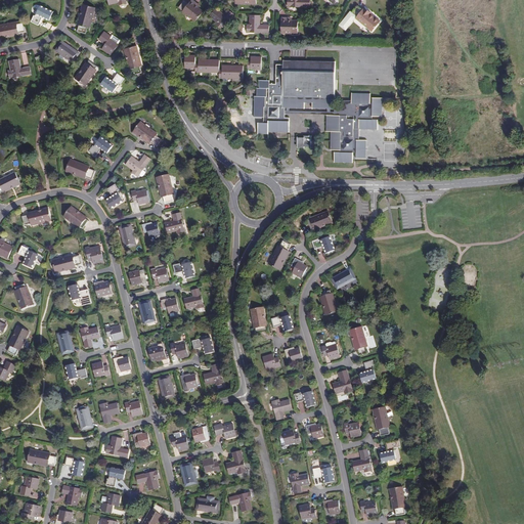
[(200,4),(194,0),(190,0),(183,10),(190,16),(191,16),(195,19),(203,10),(199,6),(200,4)]
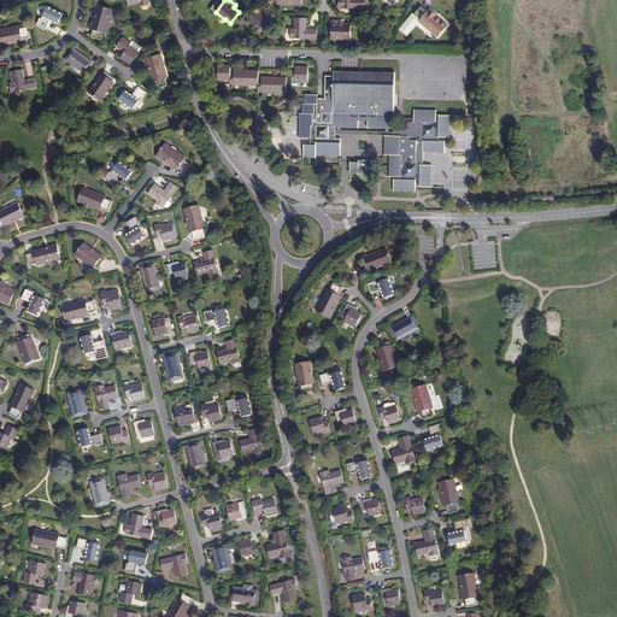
[(64,13),(51,4),(42,15),(41,13),(36,21),(45,27),(51,18),(57,23),(64,13)]
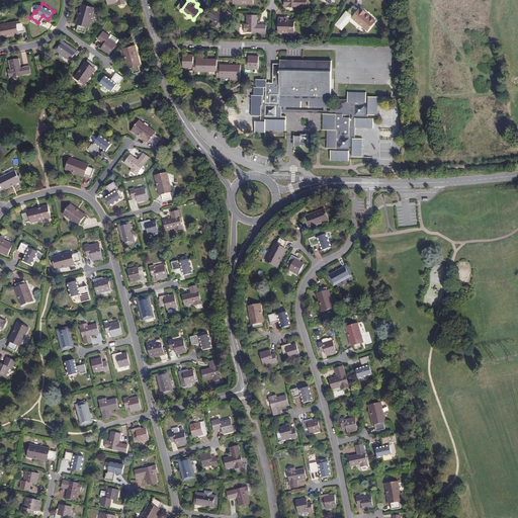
[(81,10),(78,23),(76,30),(85,32),(87,26),(89,26),(94,7),(82,4),(80,10),(81,10)]
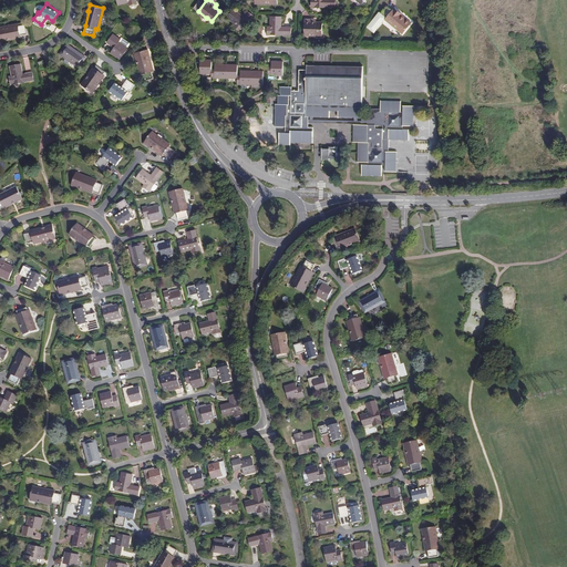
[(387,6),(380,13),(385,18),(384,19),(401,33),(410,23),(404,18),(403,19),(399,16),(401,14),(393,8),(391,10),(387,6)]
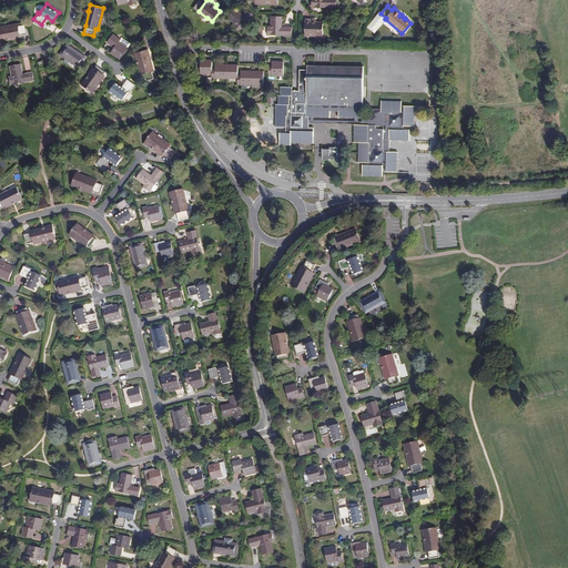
[(234,9),(226,18),(235,23),(233,26),(240,31),(253,14),(246,9),(242,14),(234,9)]
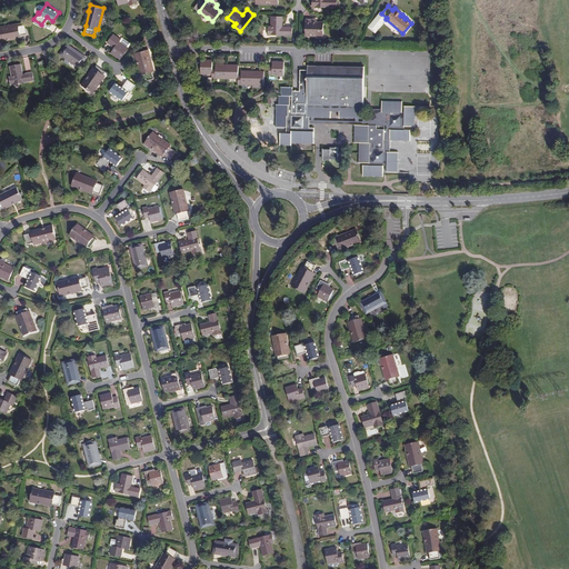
[(271,26),(268,26),(268,33),(291,35),(291,26),(282,26),(282,16),(271,16),(271,26)]
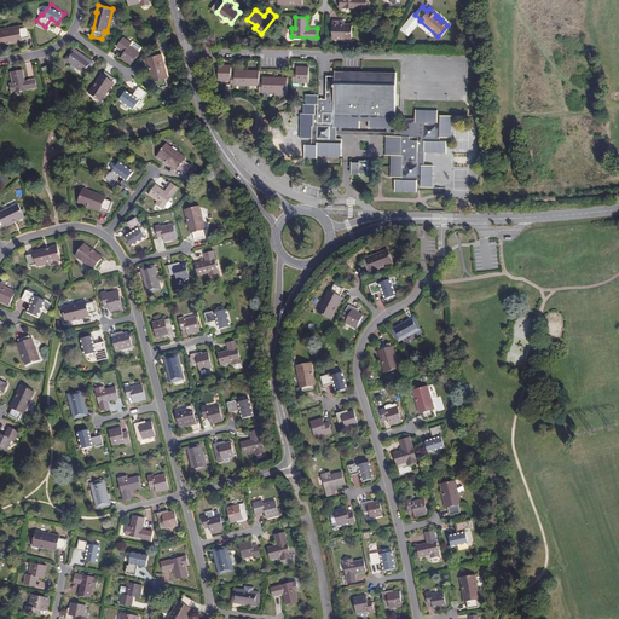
[(345,19),(333,19),(333,39),(343,39),(351,39),(351,24),(345,23),(345,19)]
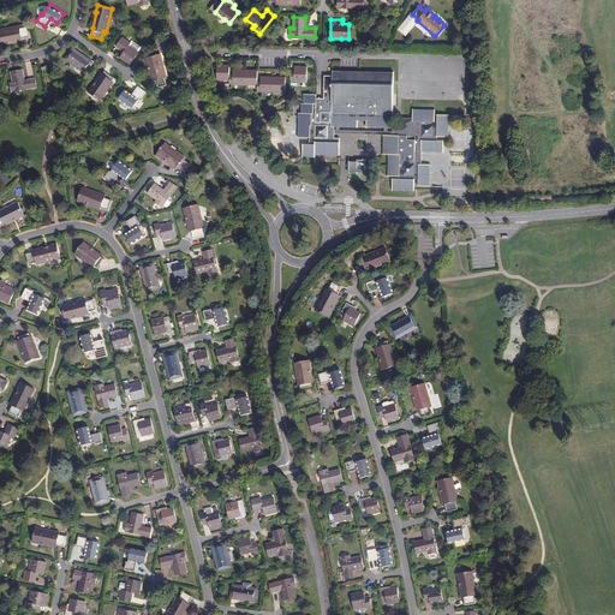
[(0,45),(6,45),(6,42),(22,40),(22,39),(29,37),(28,27),(19,28),(19,27),(0,29),(0,45)]
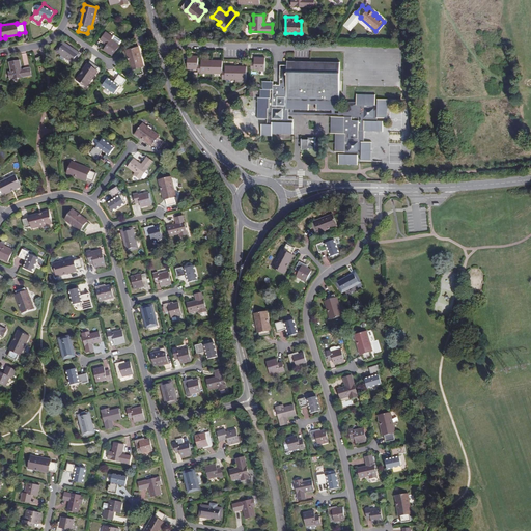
[(112,37),(106,32),(100,40),(106,45),(104,49),(112,55),(119,45),(111,38),(112,37)]
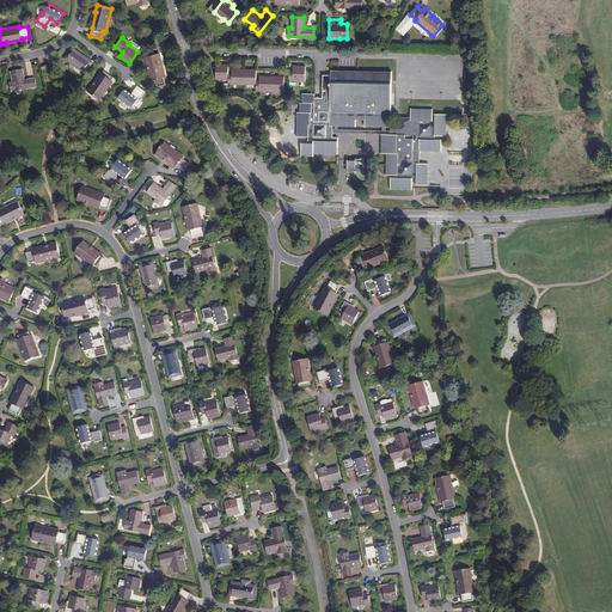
[(91,62),(72,49),(66,59),(84,72),(91,62)]
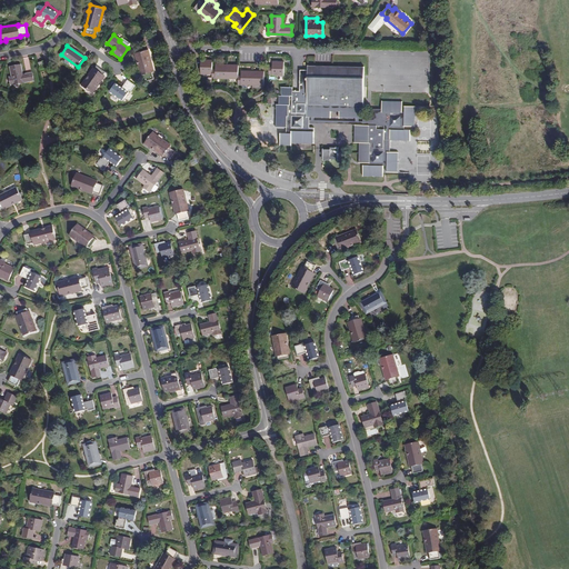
[(139,60),(142,73),(145,81),(155,79),(152,71),(155,71),(149,49),(135,52),(137,61),(139,60)]
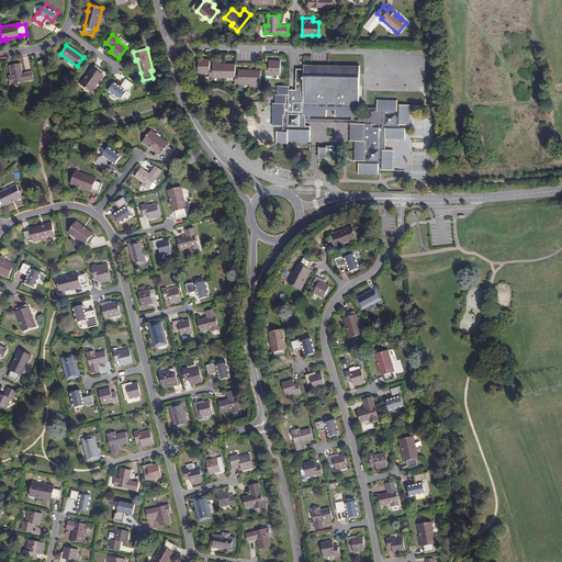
[(210,59),(199,59),(199,72),(210,74),(210,76),(213,76),(213,78),(235,78),(236,82),(238,83),(238,85),(260,85),(260,71),(239,70),(239,76),(236,76),(236,65),(226,64),(213,64),(213,69),(210,69),(210,59)]
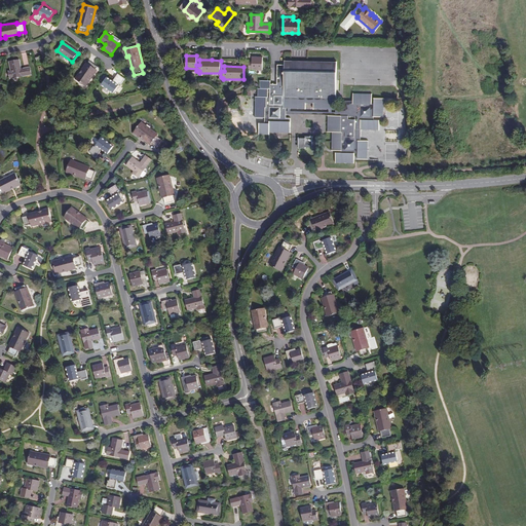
[(263,58),(252,57),(252,62),(249,62),(249,68),(252,69),(252,70),(262,70),(263,58)]
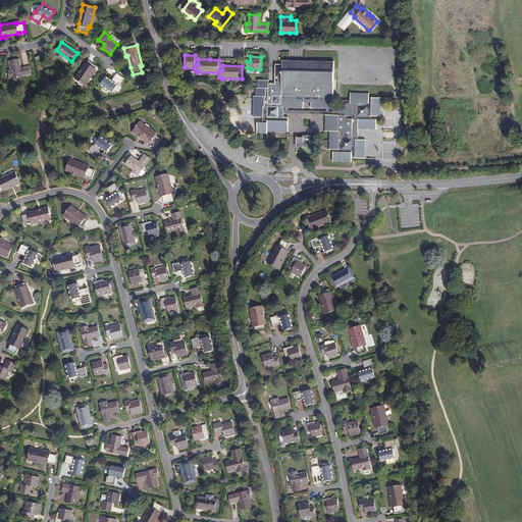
[(19,59),(9,60),(10,69),(8,70),(9,77),(31,73),(30,66),(20,68),(19,59)]
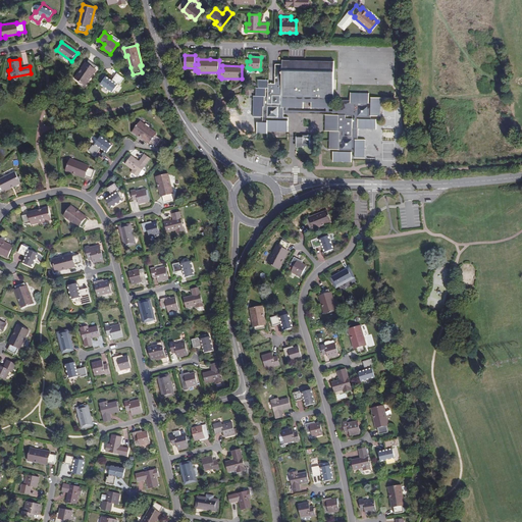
[(282,64),(283,107),(285,107),(285,105),(286,105),(286,107),(303,107),(303,97),(311,97),(311,108),(326,108),(326,106),(327,106),(327,108),(333,108),(333,61),(282,60),(282,64)]
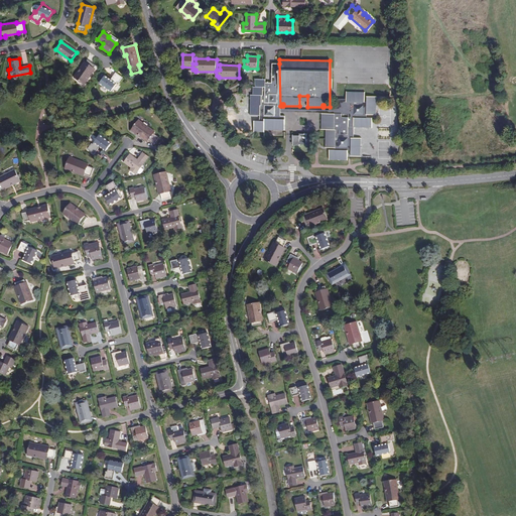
[(79,73),(78,73),(74,78),(84,85),(95,69),(94,68),(96,66),(88,60),(86,62),(79,73)]
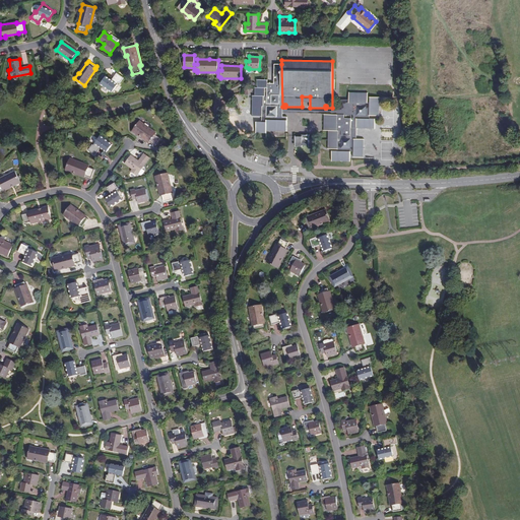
[(85,62),(78,73),(79,73),(86,63),(85,62)]
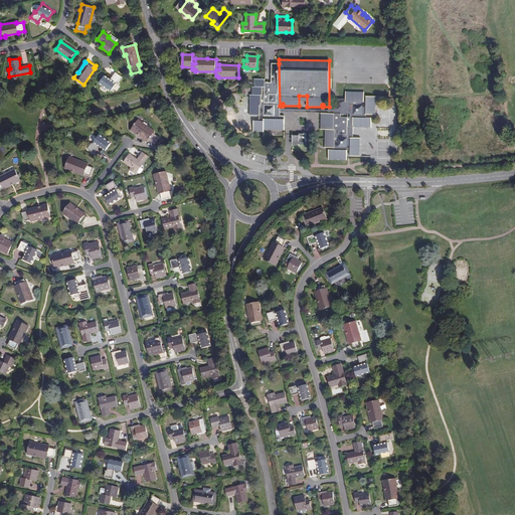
[(280,106),(279,63),(272,63),(272,82),(265,82),(265,79),(255,79),(255,88),(252,88),(252,94),(250,95),(249,115),(260,115),(260,121),(253,121),(253,128),(252,132),(266,132),(266,129),(285,130),(285,117),(283,117),(280,117),(280,116),(280,106)]
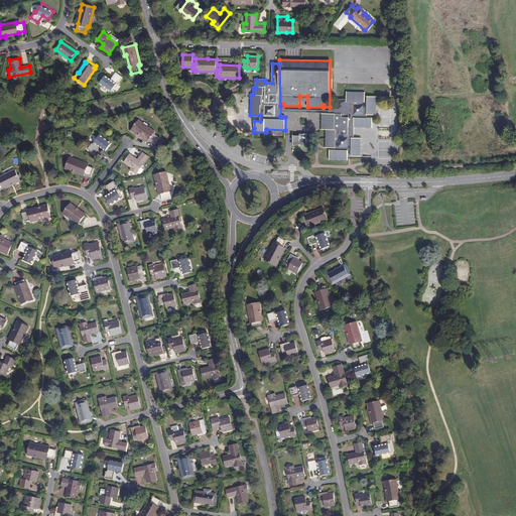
[(111,80),(105,76),(99,84),(111,91),(117,82),(119,83),(122,78),(116,73),(111,80)]
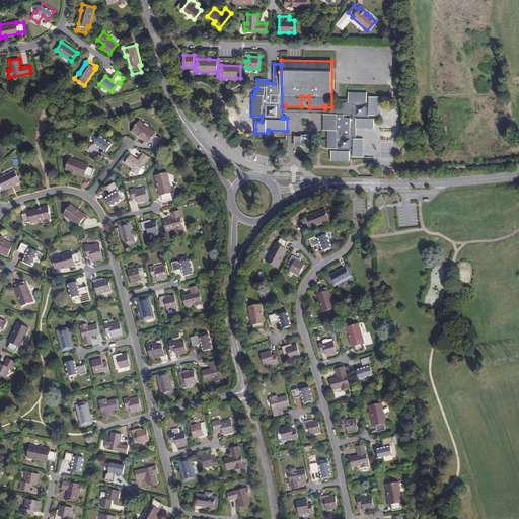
[(323,114),(323,130),(327,130),(327,148),(338,148),(338,150),(332,150),(332,159),(351,159),(351,151),(355,151),(355,157),(363,157),(363,140),(356,140),(356,128),(374,129),(374,119),(368,119),(368,116),(378,116),(378,97),(369,97),(369,102),(367,102),(367,93),(349,93),(349,99),(338,99),(338,108),(334,108),(334,114),(330,114),(323,114)]
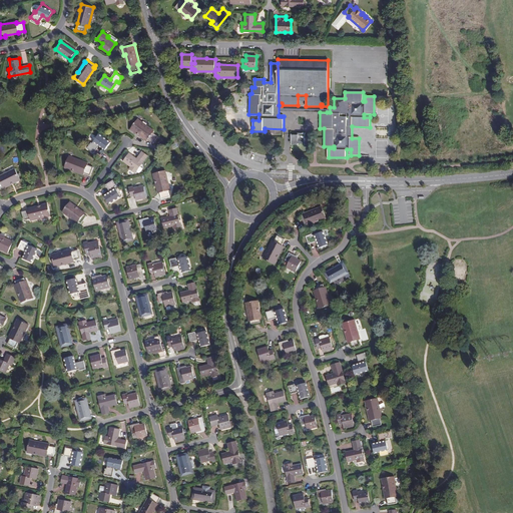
[(135,131),(146,139),(152,143),(157,136),(152,132),(153,131),(137,119),(129,129),(134,133),(135,131)]
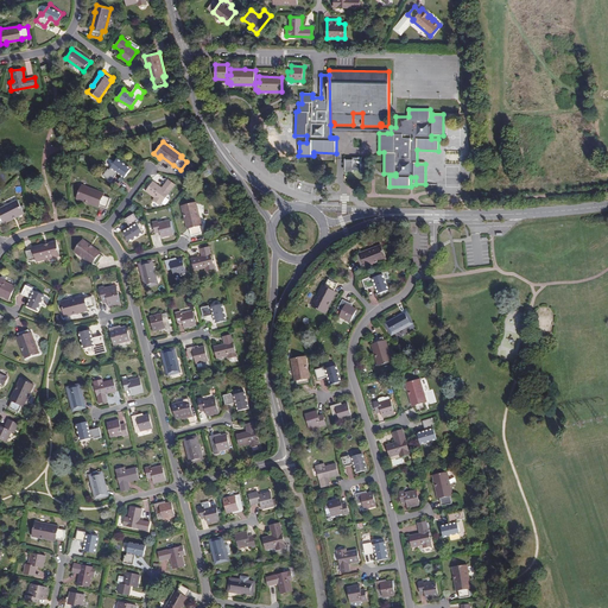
[(172,168),(173,165),(160,156),(159,158),(172,168)]
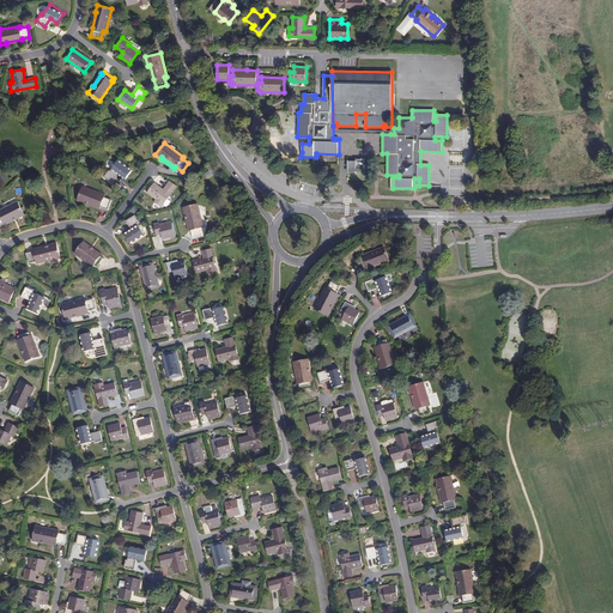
[(357,159),(349,159),(349,171),(357,171),(357,170),(365,171),(365,174),(374,175),(374,164),(365,163),(365,158),(357,158),(357,159)]
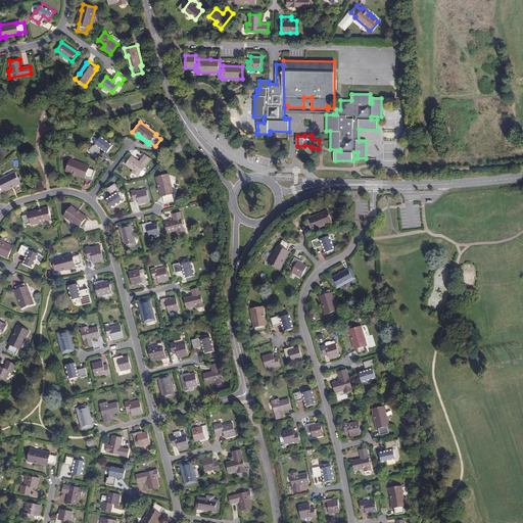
[(111,145),(100,137),(93,146),(92,145),(88,150),(95,155),(100,148),(106,152),(111,145)]
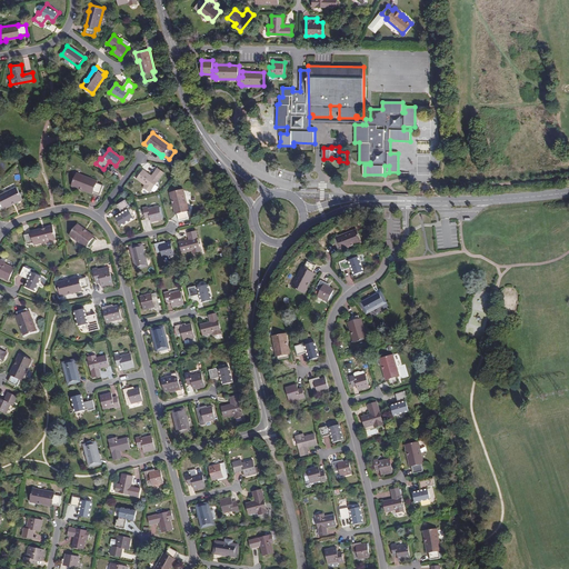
[(153,176),(152,175),(143,169),(137,178),(146,185),(143,186),(150,191),(165,172),(158,167),(153,173),(155,175),(153,176)]
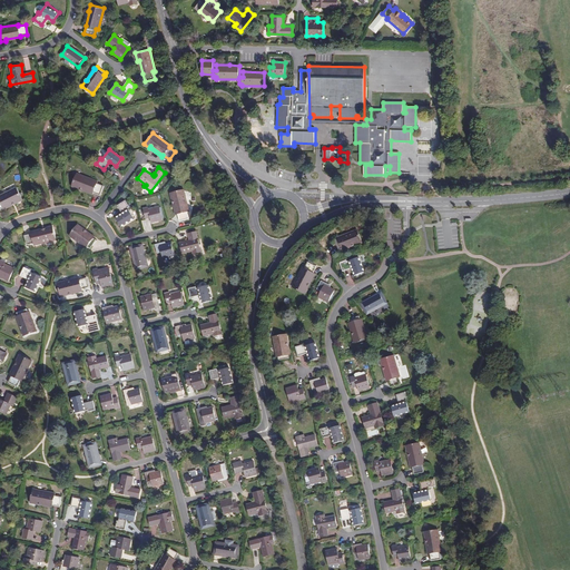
[(79,187),(92,192),(99,195),(102,185),(97,183),(97,180),(76,173),(71,186),(78,188),(79,187)]
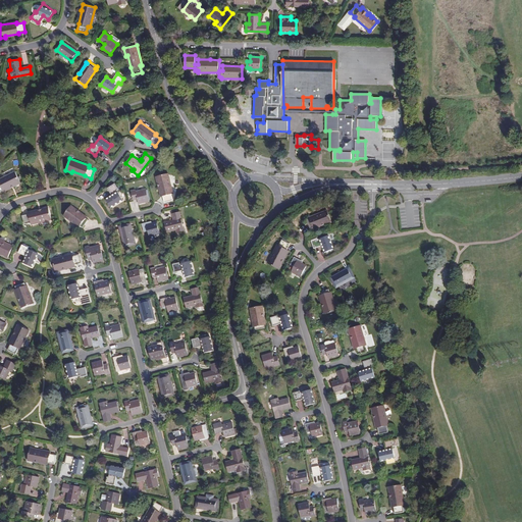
[(0,190),(1,190),(13,185),(13,186),(19,183),(14,171),(0,177),(0,190)]
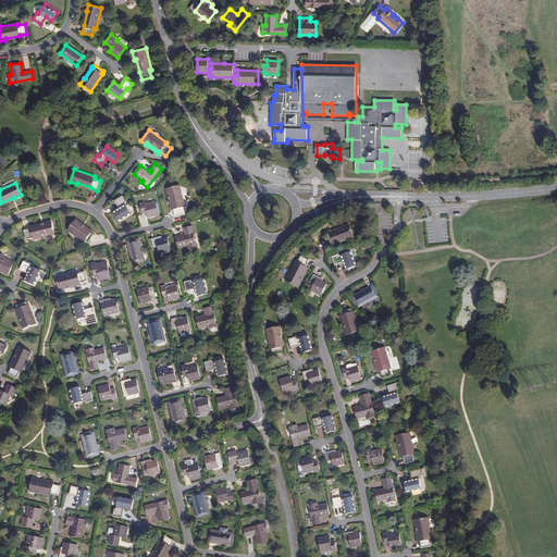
[(170,195),(173,209),(175,215),(184,213),(183,207),(184,206),(180,185),(166,188),(168,195),(170,195)]
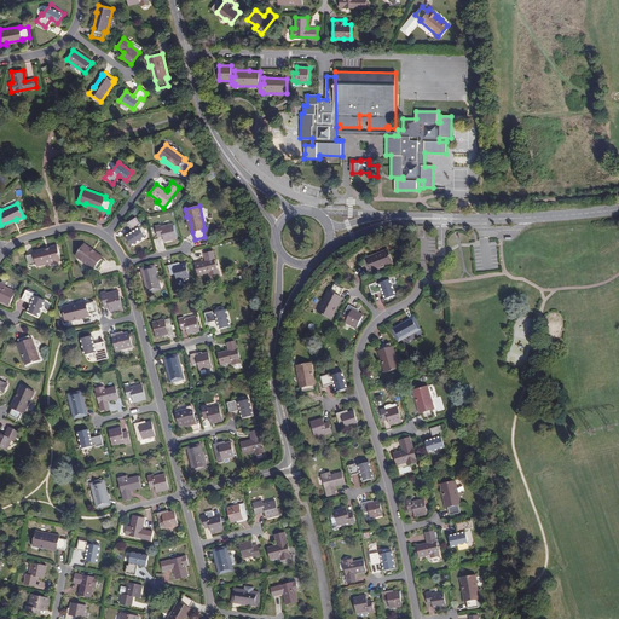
[(136,218),(127,224),(133,232),(126,237),(132,246),(145,237),(138,225),(139,224),(136,218)]
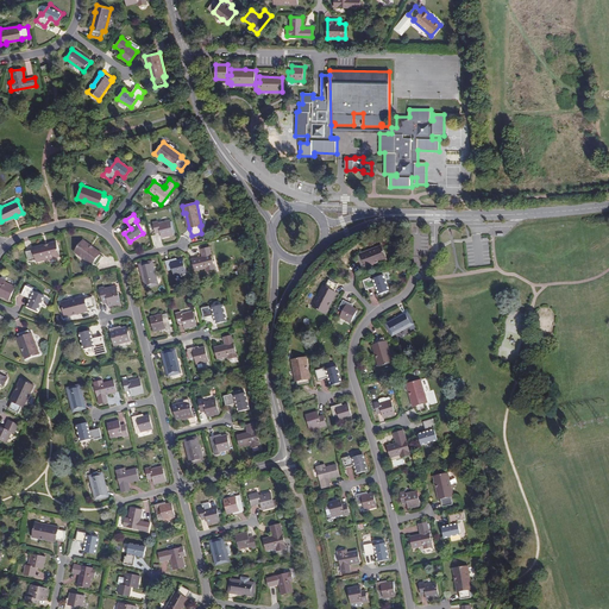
[(157,221),(152,223),(155,231),(159,230),(161,237),(173,234),(169,220),(157,224),(157,221)]
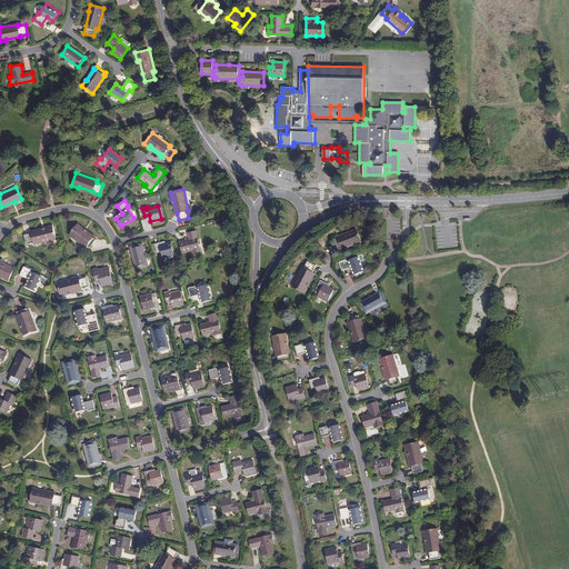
[(82,229),(83,228),(78,223),(70,235),(86,247),(87,246),(89,248),(96,239),(92,237),(82,229)]
